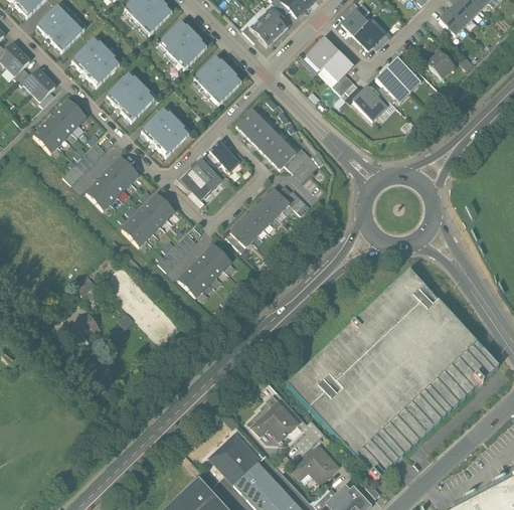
[(15,3),(27,15),(41,0),(12,0),(14,0),(16,2),(15,3)]
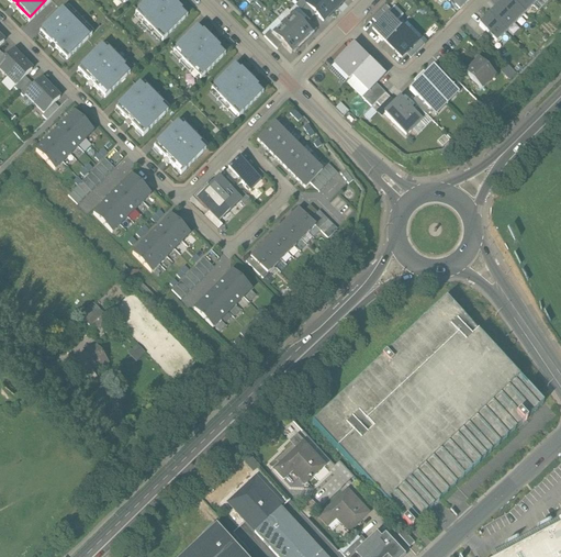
[(144,0),(136,8),(137,9),(137,8),(145,15),(144,17),(155,28),(156,26),(164,34),(163,34),(164,35),(189,10),(178,0),(144,0)]
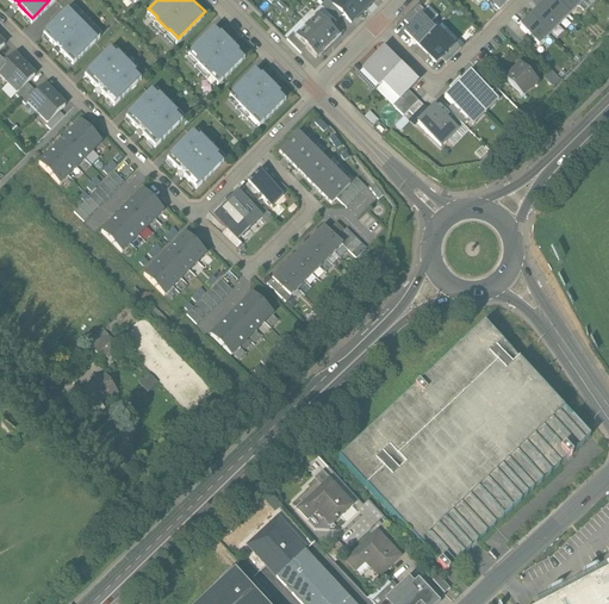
[(319,10),(327,18),(334,12),(322,0),(316,6),(319,10)]
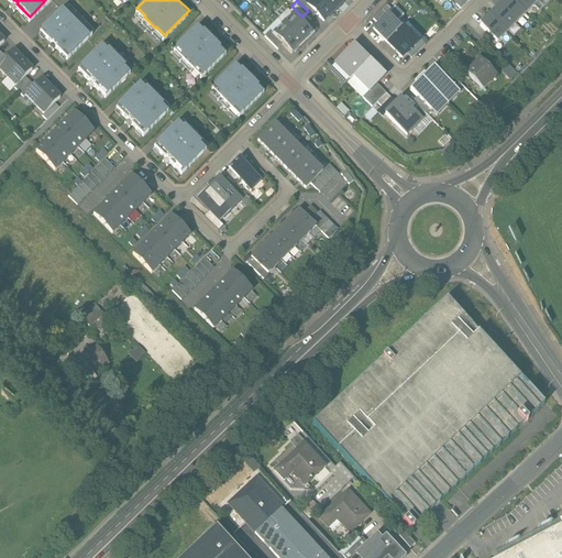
[(297,0),(308,11),(310,14),(317,8),(309,0),(297,0)]
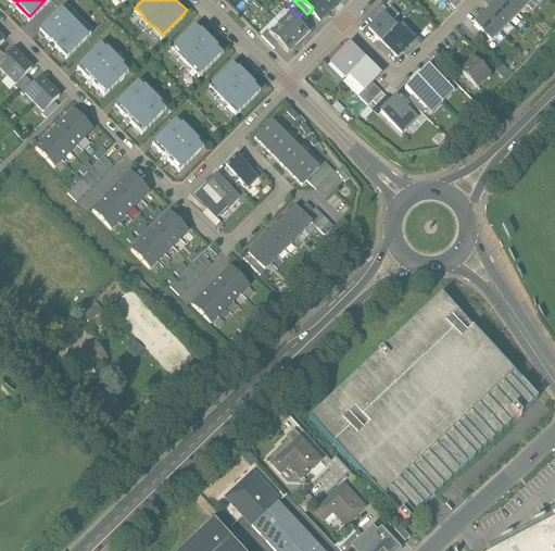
[(313,8),(320,15),(330,7),(323,0),(305,0),(313,8)]
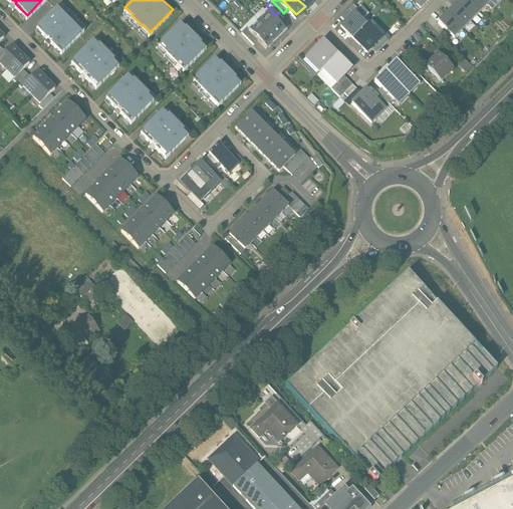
[(345,17),(354,8),(358,4),(354,0),(341,13),(345,17)]
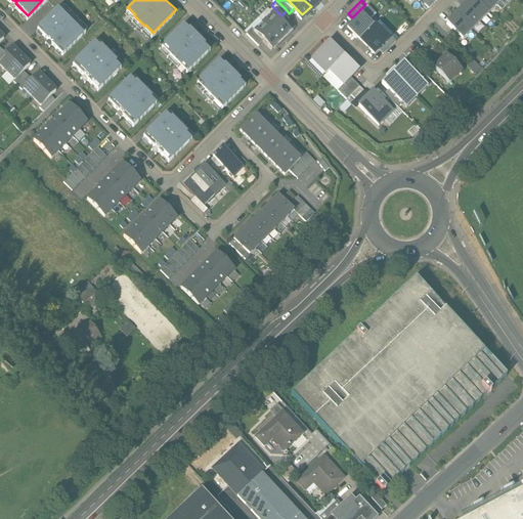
[(467,0),(465,2),(480,18),(489,9),(479,0),(467,0)]
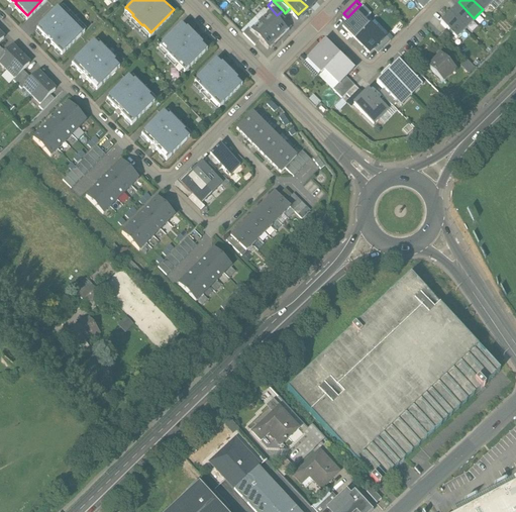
[(473,0),(483,9),(491,1),(490,0),(473,0)]
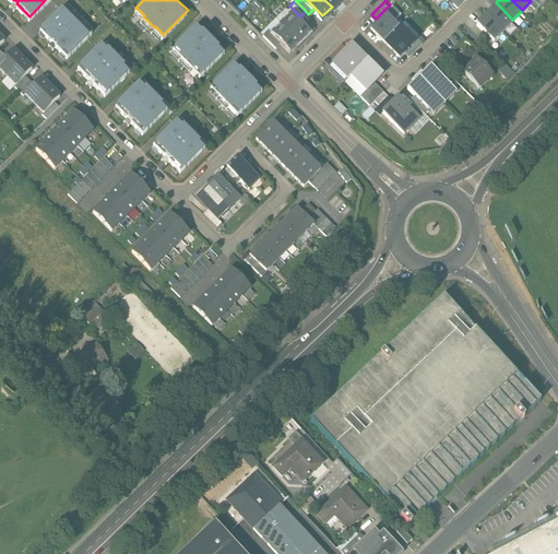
[(56,42),(68,54),(93,30),(92,28),(91,30),(84,22),(84,21),(73,10),(72,11),(66,3),(67,3),(66,2),(40,27),(52,39),(54,38),(57,42),(56,42)]
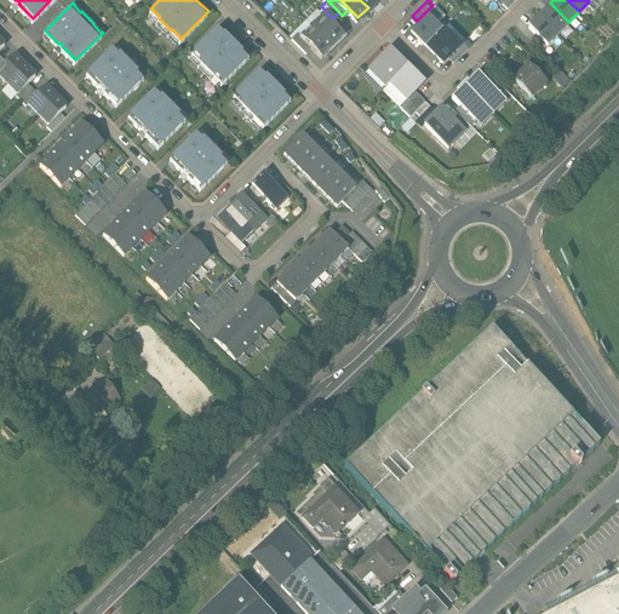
[(540,12),(559,32),(568,22),(550,3),(540,12)]
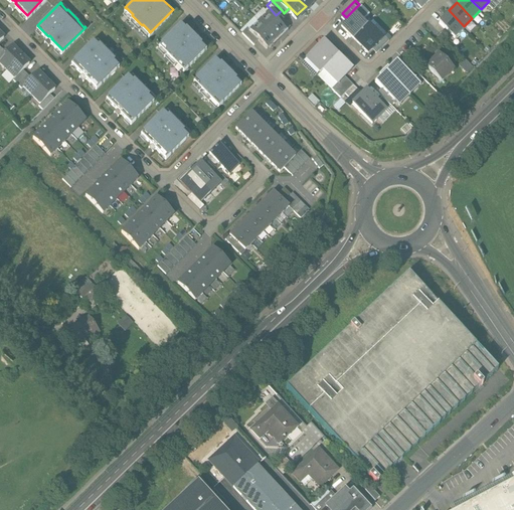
[(277,34),(286,25),(276,15),(270,8),(260,17),(277,34)]
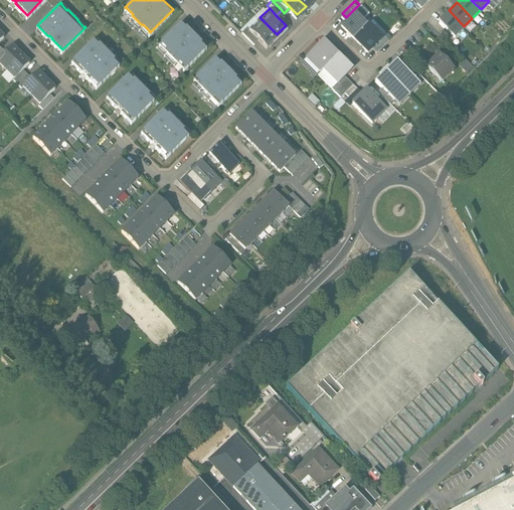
[(354,34),(367,21),(355,8),(346,17),(342,21),(354,34)]
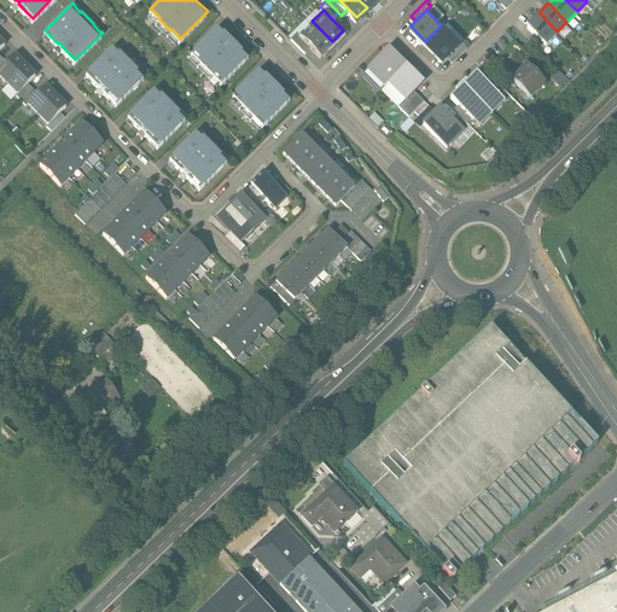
[(539,12),(528,23),(535,30),(545,40),(547,41),(557,31),(539,12)]
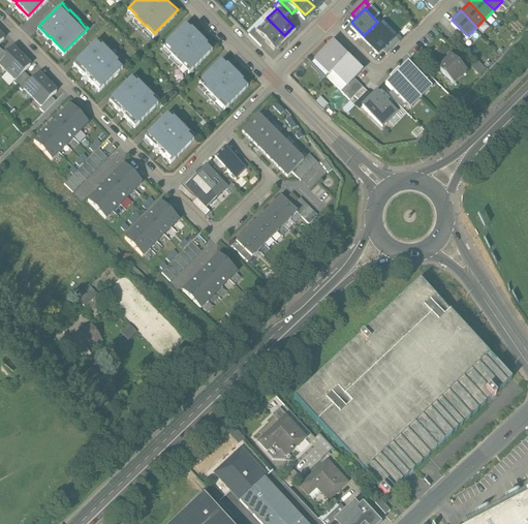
[(275,44),(284,35),(267,18),(257,27),(267,36),(275,44)]
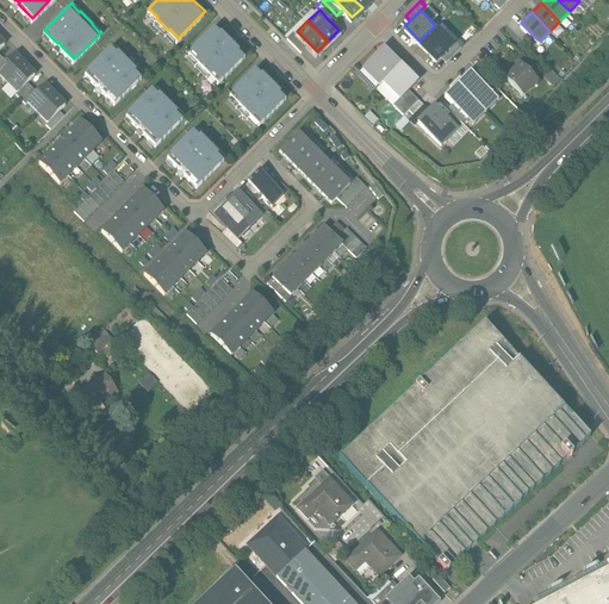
[(229,36),(216,23),(188,50),(190,51),(191,50),(199,58),(198,58),(210,70),(218,78),(218,79),(218,80),(246,53),(232,39),(231,41),(228,37),(229,36)]
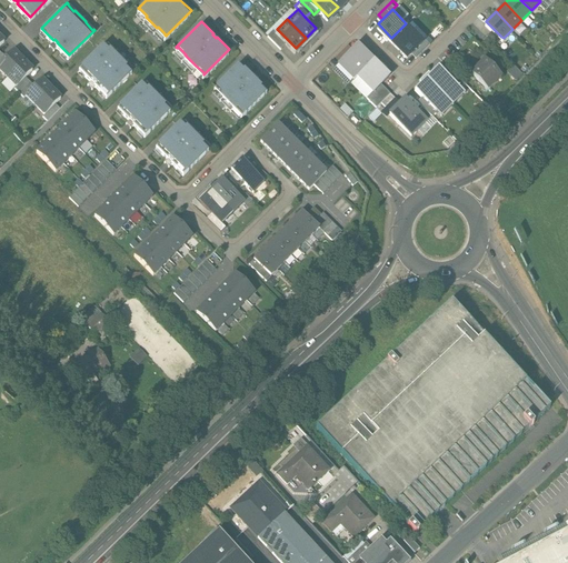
[(422,38),(407,22),(406,23),(391,38),(408,53),(411,49),(422,38)]
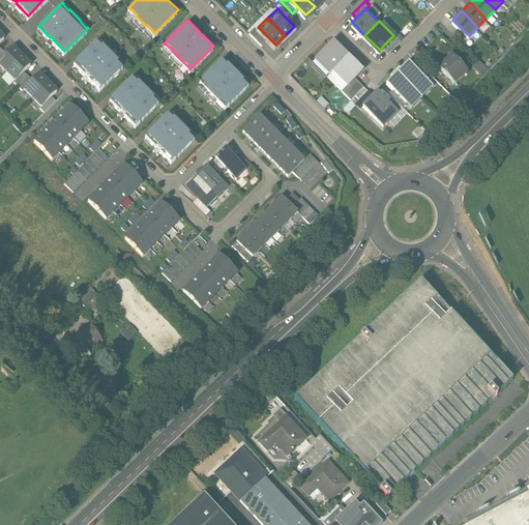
[(258,27),(255,24),(250,29),(262,41),(267,36),(258,27)]
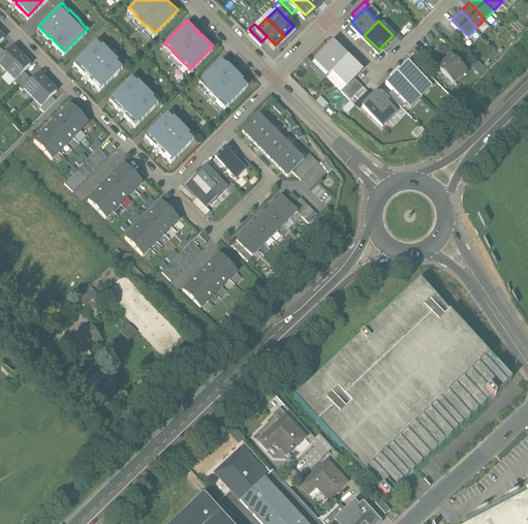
[(466,34),(458,26),(453,30),(462,38),(466,34)]
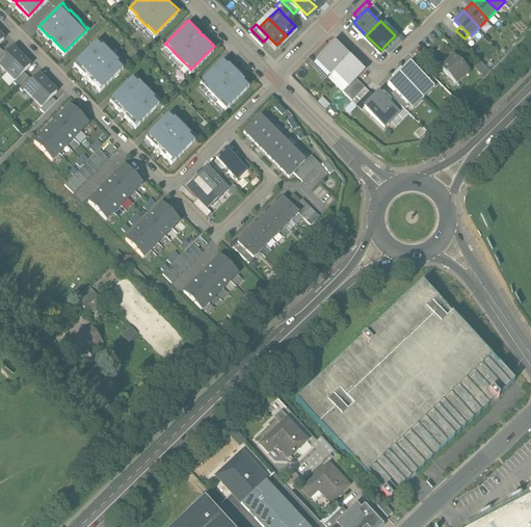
[(447,32),(455,41),(459,36),(451,28),(447,32)]
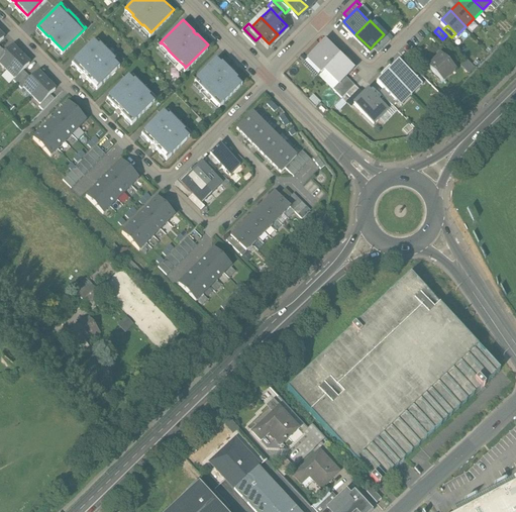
[(384,34),(374,44),(379,48),(391,36),(387,31),(384,34)]
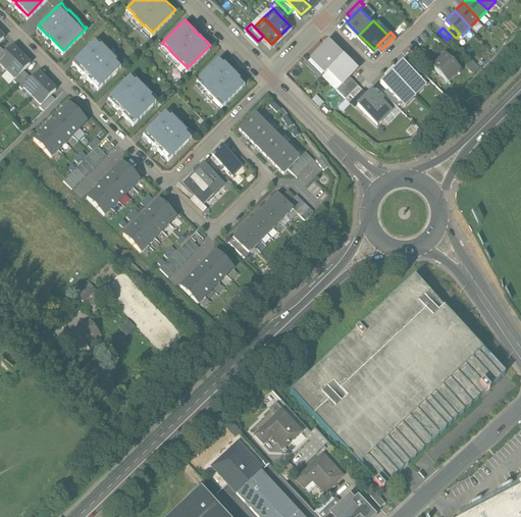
[(307,49),(311,54),(323,41),(319,37),(307,49)]
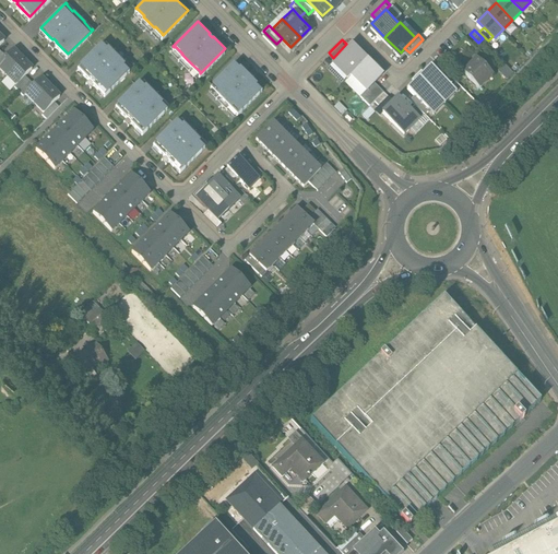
[(346,44),(333,58),(348,73),(352,70),(367,55),(352,39),(346,44)]
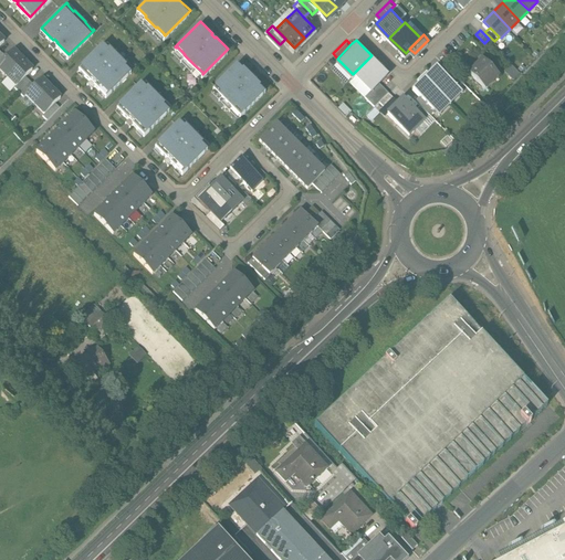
[(94,81),(106,93),(132,67),(131,67),(123,61),(124,60),(113,49),(112,50),(105,42),(105,41),(104,41),(80,65),(92,77),(95,80),(94,81)]
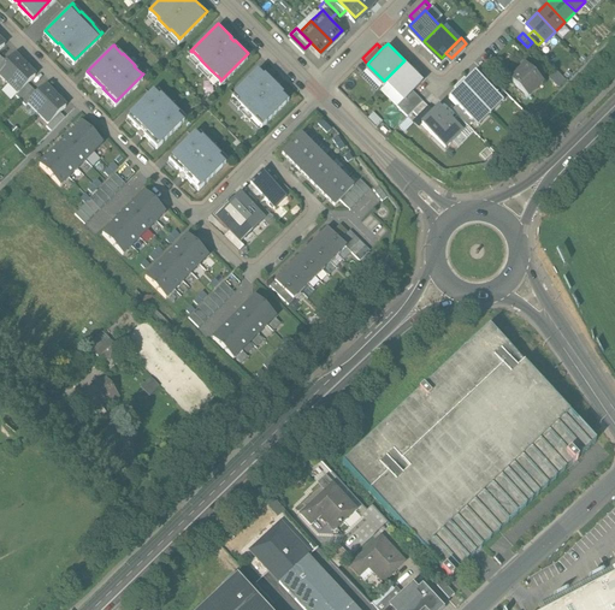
[(9,58),(0,65),(0,69),(9,78),(25,60),(16,51),(9,58)]
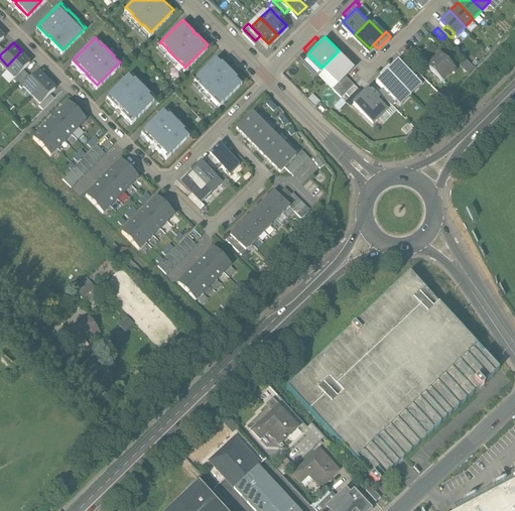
[(456,65),(440,49),(427,61),(442,78),(456,65)]
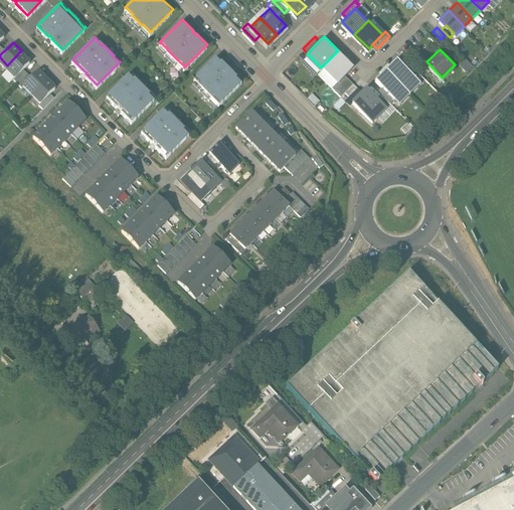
[(21,50),(7,65),(15,73),(24,65),(30,58),(21,50)]
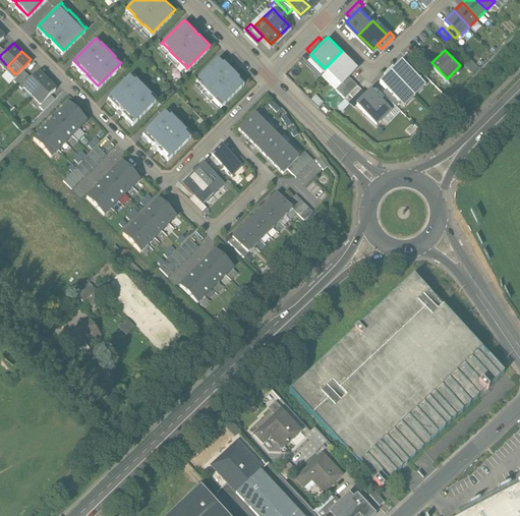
[(342,51),(328,65),(342,79),(349,72),(356,65),(342,51)]
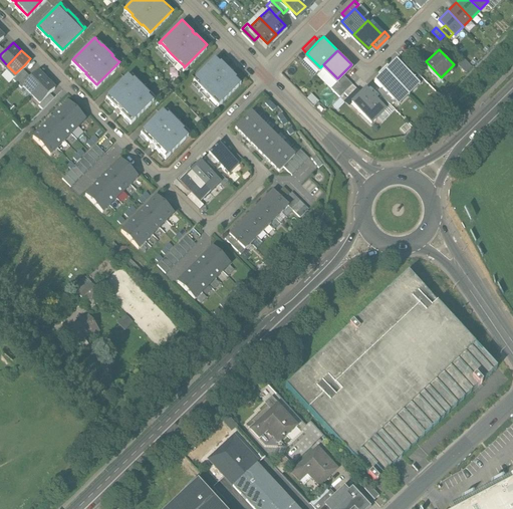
[(228,65),(217,54),(194,77),(195,77),(196,77),(202,83),(202,84),(212,94),(212,93),(219,100),(218,101),(219,101),(242,79),(230,68),(227,66),(228,65)]
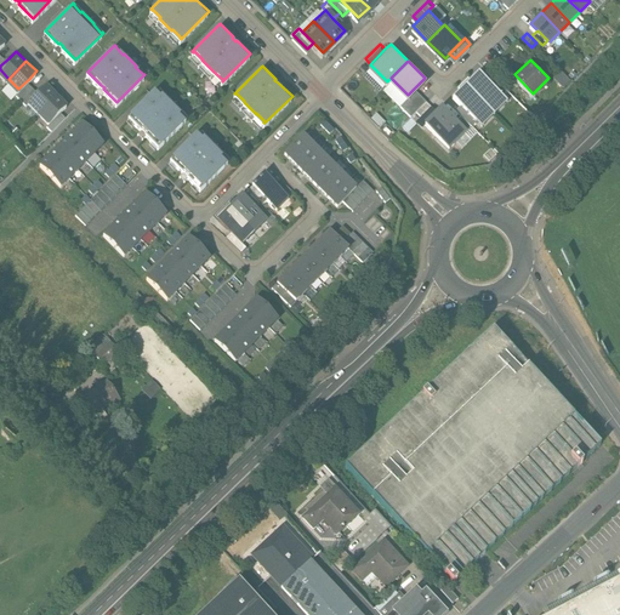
[(466,81),(490,104),(502,91),(487,75),(479,68),(466,81)]
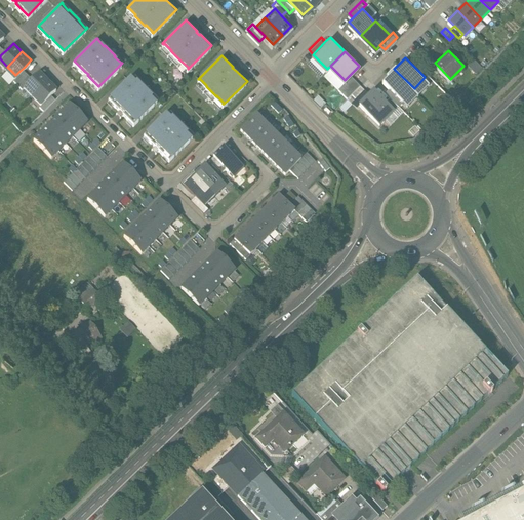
[(411,64),(425,77),(429,73),(416,60),(411,64)]
